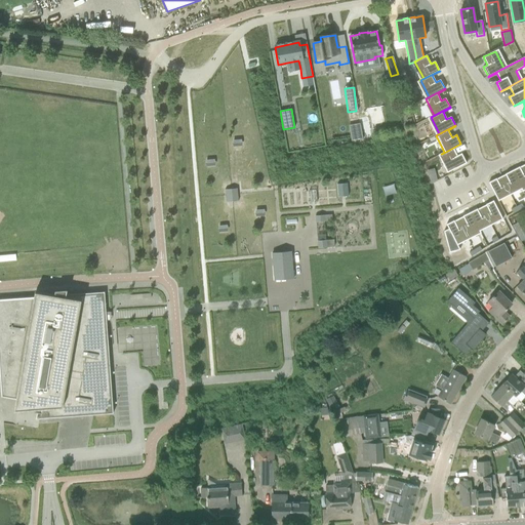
[(460,144),(442,154),(450,171),(467,163),(461,153),(457,156),(453,149),(461,145),(460,144)]
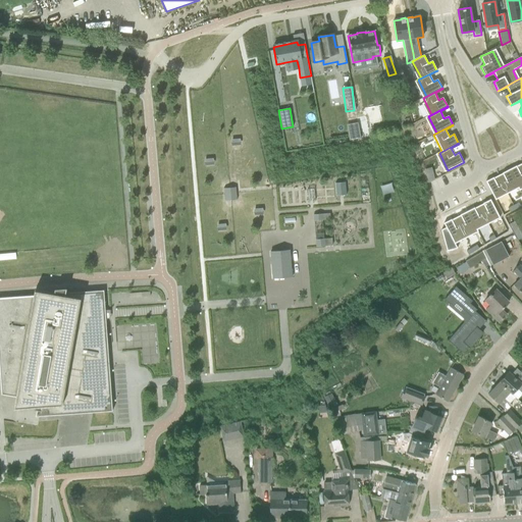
[(516,166),(509,169),(519,188),(521,186),(521,166),(521,164),(517,166),(516,166)]
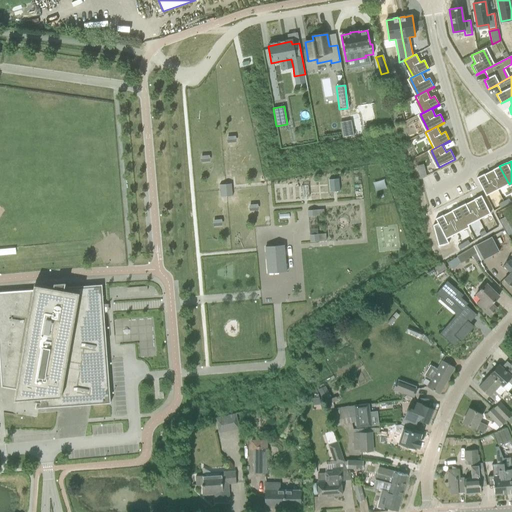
[(493,170),(488,172),(497,190),(509,184),(499,166),(492,170),(493,170)]
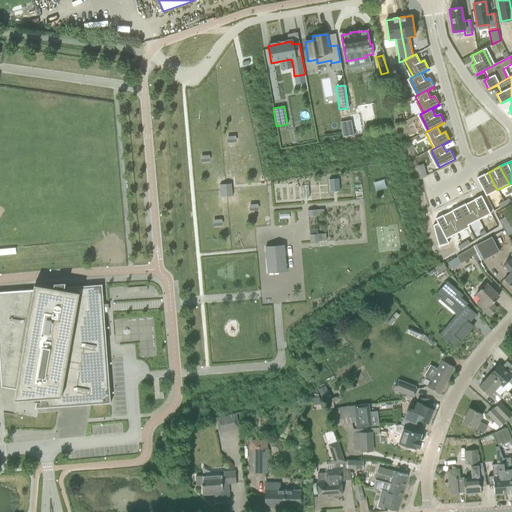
[(484,174),(477,178),(486,196),(497,190),(488,172),(484,174)]
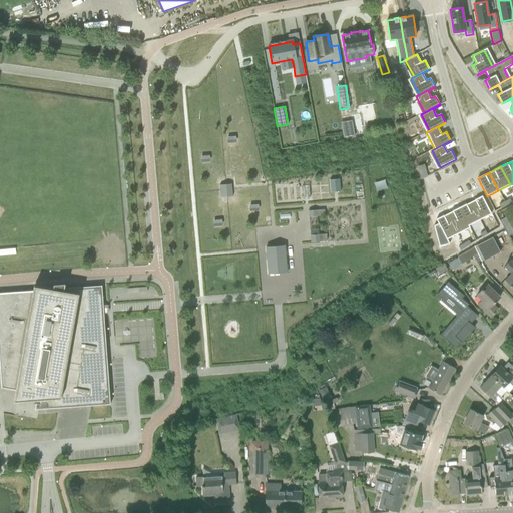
[(339,178),(329,178),(330,190),(340,190),(339,178)]
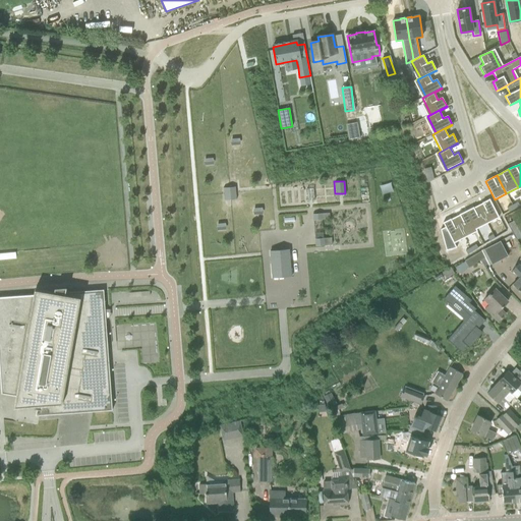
[(235,187),(223,188),(224,200),(236,199),(235,187)]
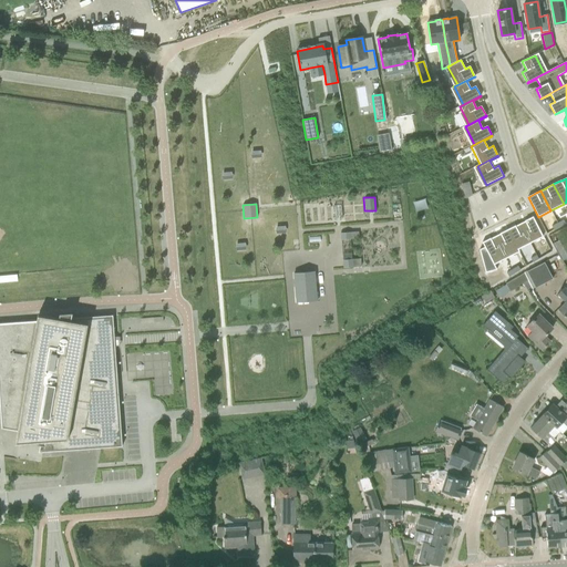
[(525,222),(521,224),(531,244),(543,237),(533,216),(525,220),(525,222)]
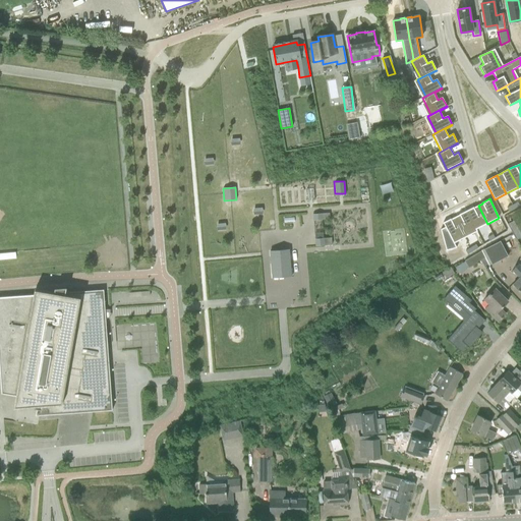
[(473,208),(466,211),(475,229),(487,224),(478,206),(473,208)]
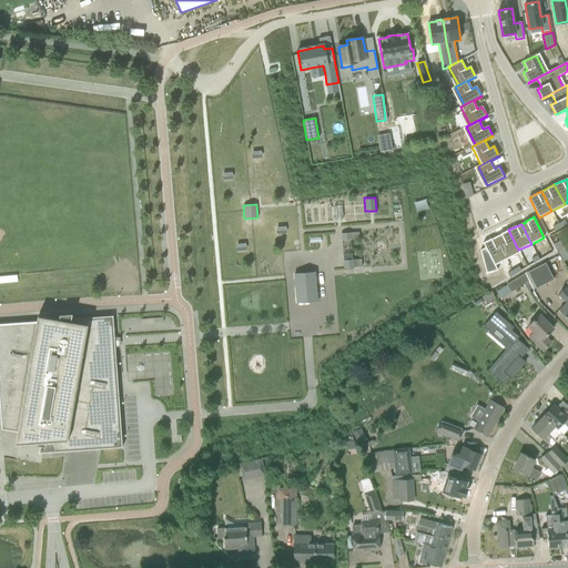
[(500,234),(496,236),(506,256),(518,250),(508,230),(500,234)]
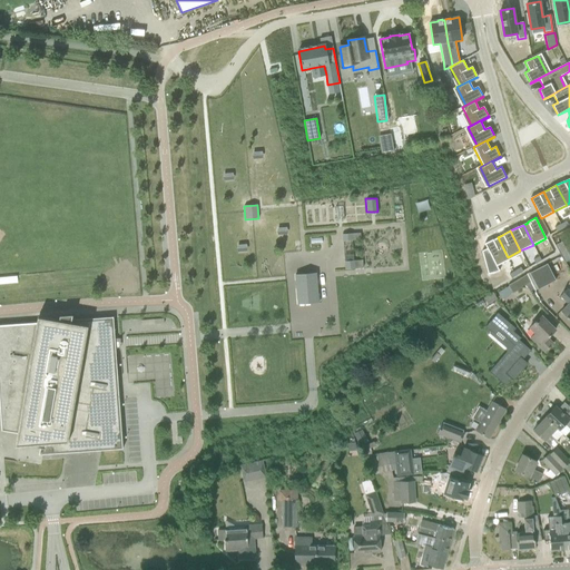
[(493,239),(484,244),(494,264),(508,257),(498,237),(493,239)]
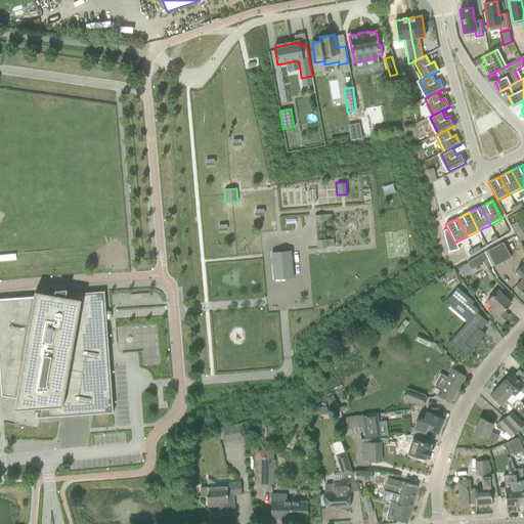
[(520,242),(523,238),(523,223),(522,219),(511,225),(520,242)]
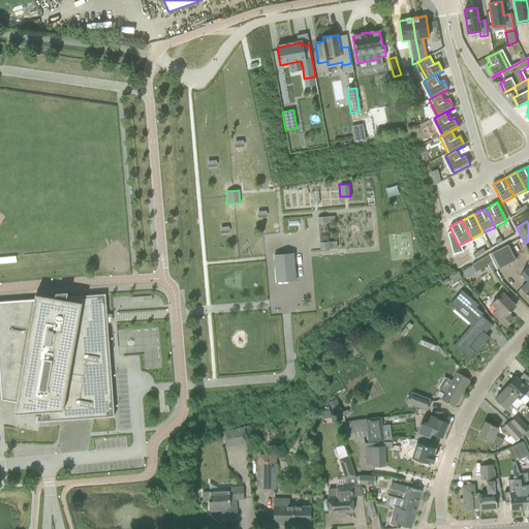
[(327,237),(319,237),(320,249),(337,248),(337,241),(327,241),(327,237)]
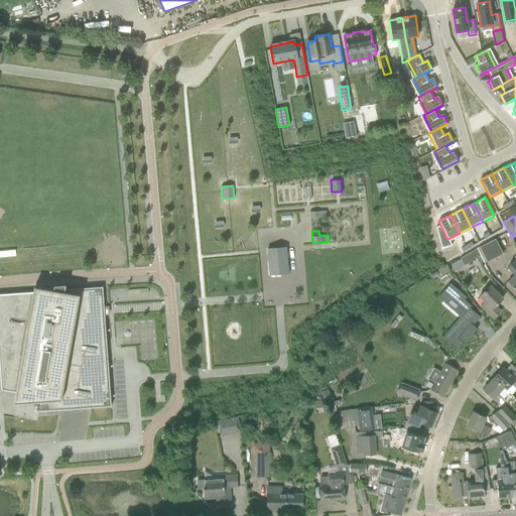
[(496,239),(480,248),(487,262),(503,254),(496,239)]
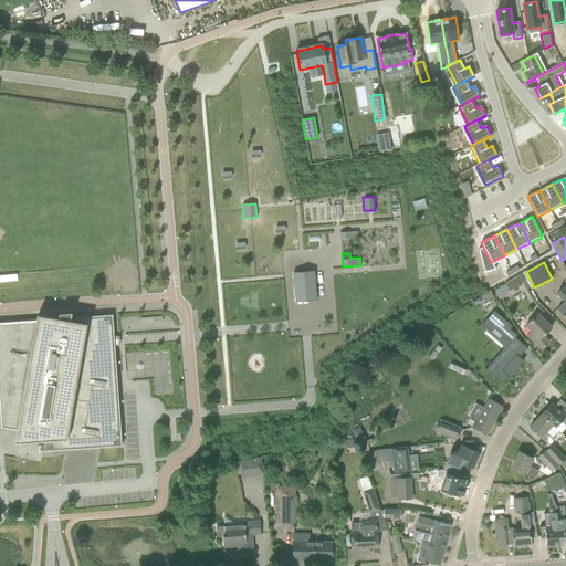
[(314,271),(293,273),(295,303),(317,301),(314,271)]
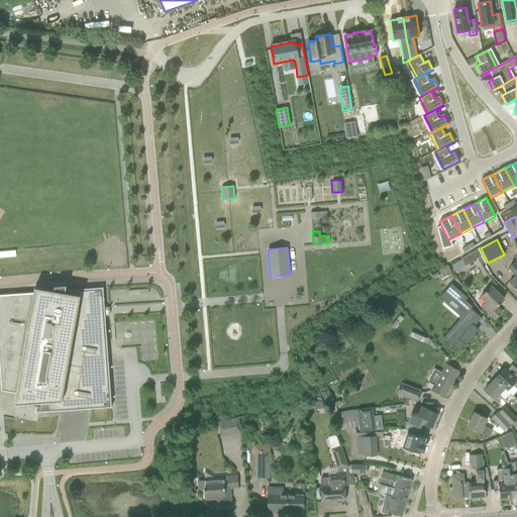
[(481,265),(484,263),(481,255),(478,248),(451,265),(455,272),(478,259),(481,265)]
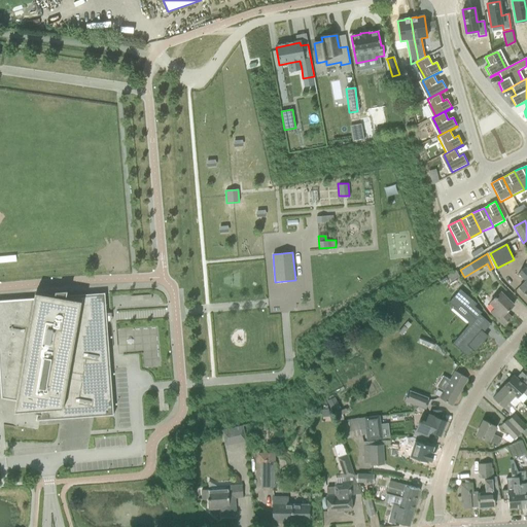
[(526,270),(525,268),(518,274),(525,281),(519,288),(526,296),(526,270)]
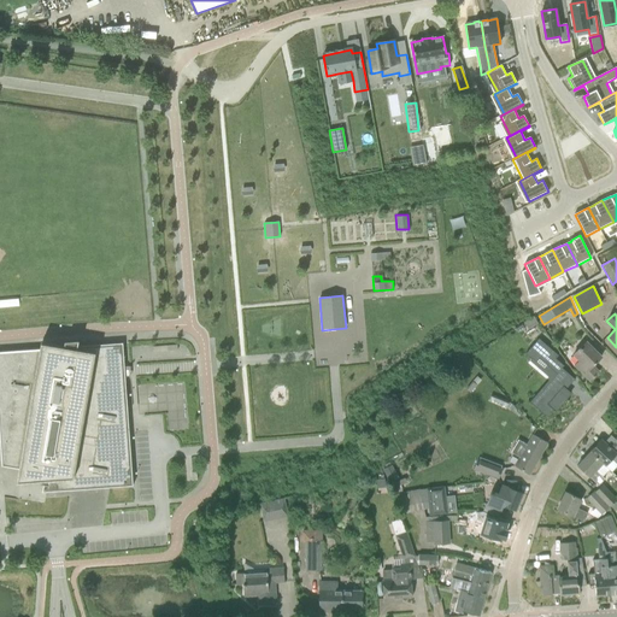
[(542,389),(541,388),(529,403),(546,417),(553,410),(556,412),(571,394),(565,389),(575,380),(562,368),(564,365),(556,359),(558,356),(539,339),(526,354),(535,363),(539,358),(547,365),(546,366),(546,368),(552,372),(550,375),(550,381),(542,389)]
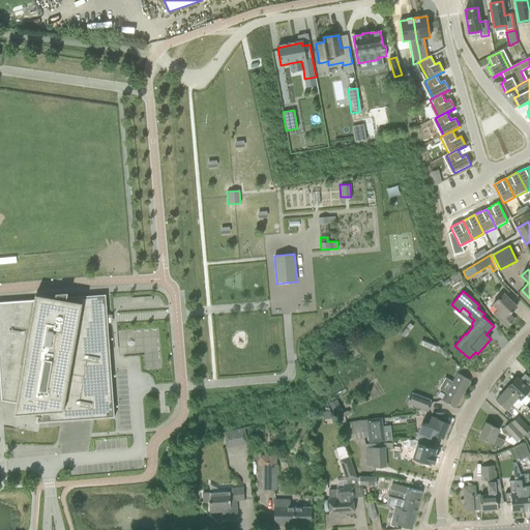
[(34,300),(0,302),(0,384),(1,401),(17,403),(15,414),(19,414),(34,413),(35,413),(34,415),(38,415),(40,416),(39,422),(60,421),(79,420),(94,418),(96,418),(112,417),(114,417),(108,328),(108,324),(107,323),(107,320),(107,316),(106,295),(66,298),(67,293),(67,292),(56,293),(55,298),(35,295),(34,300)]
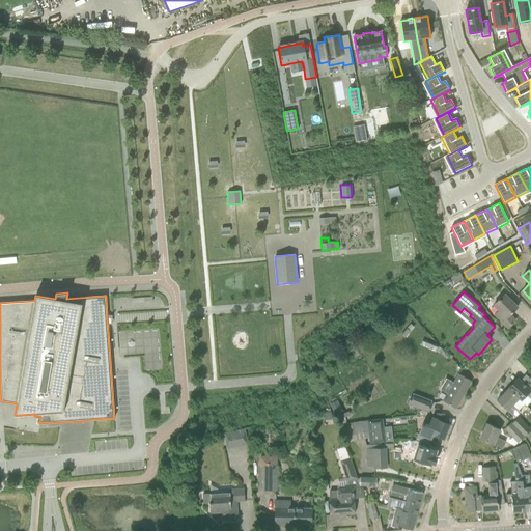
[(518,307),(510,300),(504,294),(493,306),(498,310),(494,315),(503,324),(507,328),(515,320),(509,315),(518,307)]
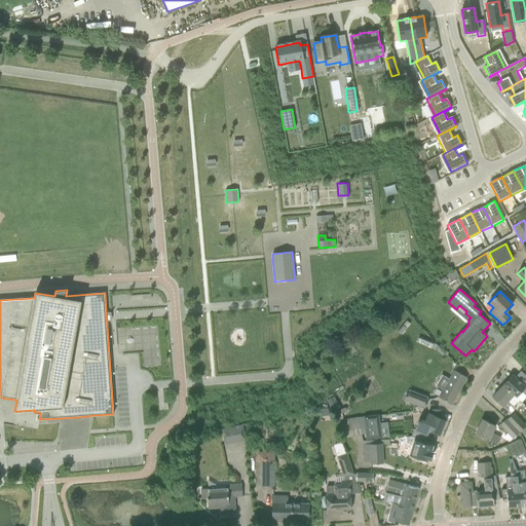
[(449,303),(448,304),(443,299),(440,303),(449,310),(453,306),(449,303)]
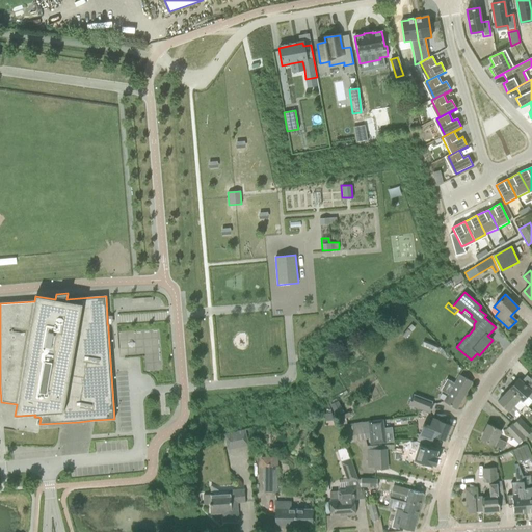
[(400,328),(396,327),(395,329),(399,331),(398,333),(406,337),(408,331),(400,328)]
